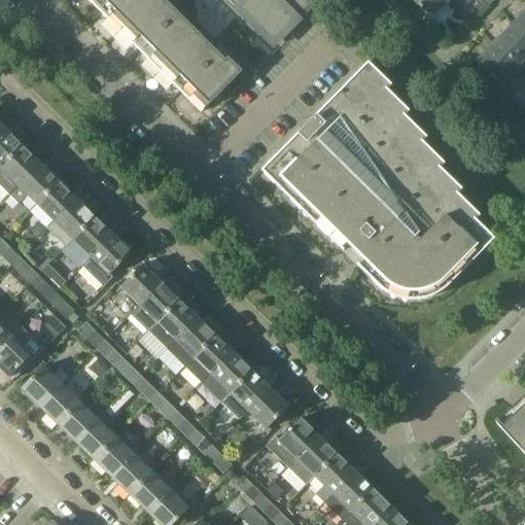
[(92,0),(203,111),(243,70),(230,57),(228,60),(167,0),(92,0)]
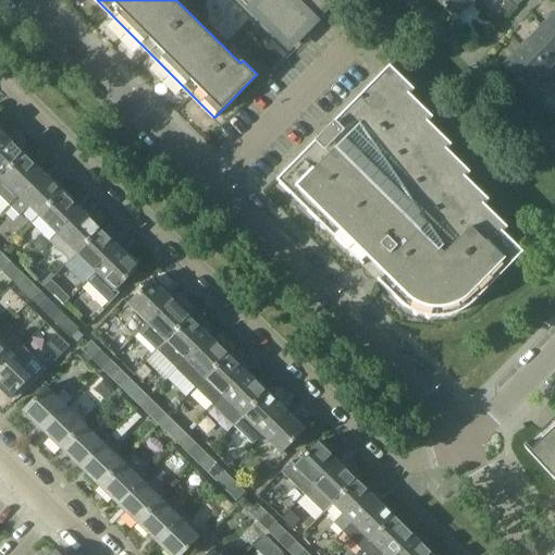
[(244,0),(272,27),(273,26),(272,25),(276,20),(298,41),(299,39),(298,38),(329,9),(332,4),(333,5),(334,4),(330,0),(244,0)]
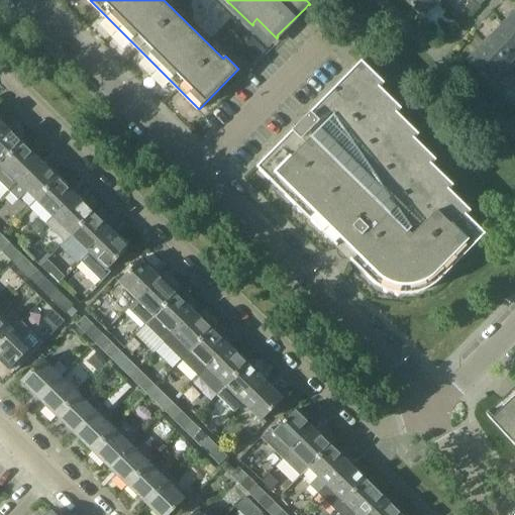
[(441,0),(406,0),(424,17),(441,0)]
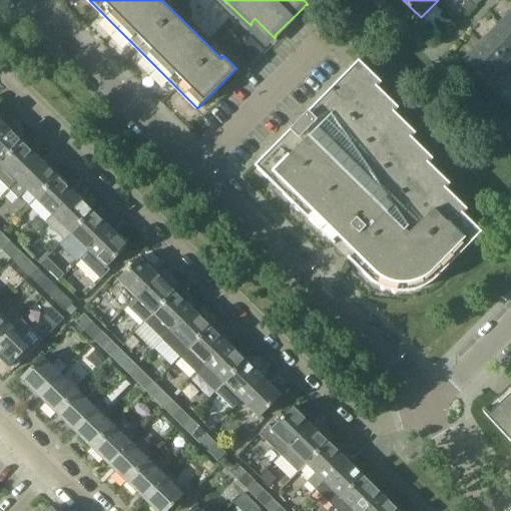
[(468,0),(463,5),(469,10),(476,3),(473,0),(468,0)]
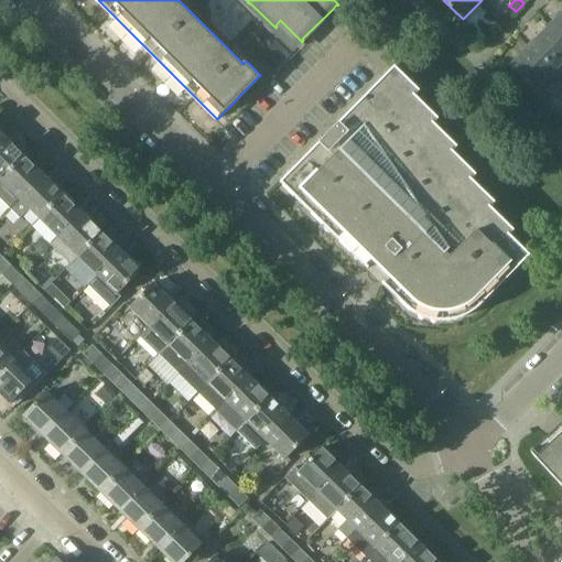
[(561,12),(551,23),(561,33),(561,12)]
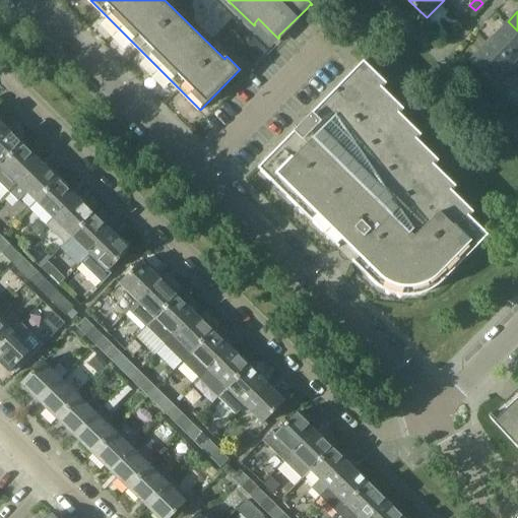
[(517,30),(508,21),(490,41),(513,64),(517,59),(517,30)]
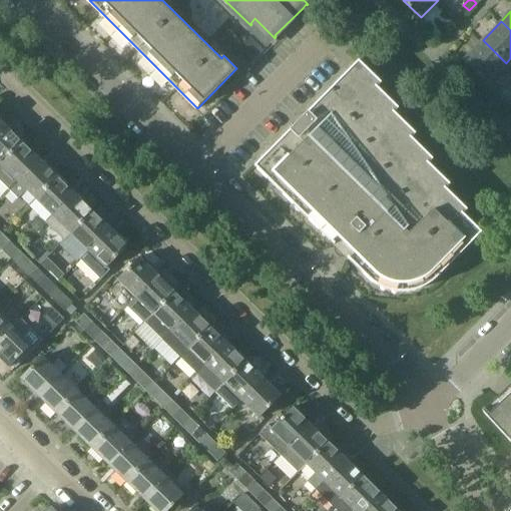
[(506,63),(483,40),(464,59),(487,82),(506,63)]
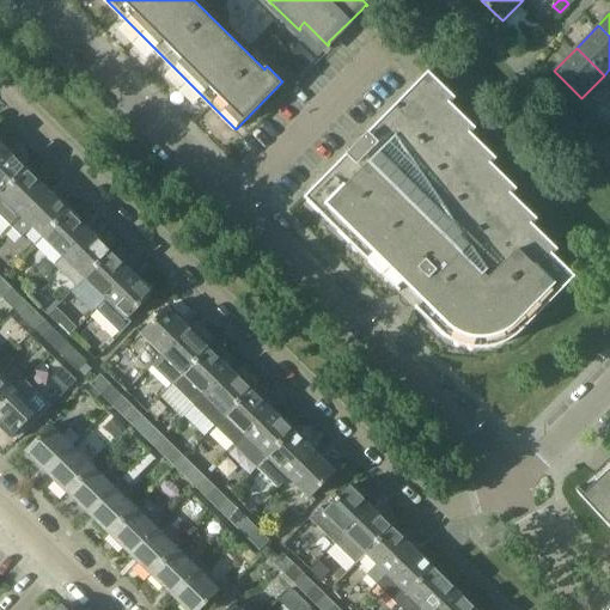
[(522,213),(526,207),(513,194),(518,188),(493,163),(498,158),(471,133),(477,128),(451,103),(456,97),(429,71),(305,196),(322,213),(330,205),(343,218),(335,226),(353,244),(361,236),(374,248),(366,256),(383,274),(391,266),(441,315),(433,323),(443,333),(447,336),(452,339),(461,330),(467,333),(474,335),(482,335),(489,335),(496,333),(504,329),(512,339),(517,335),(520,331),(523,330),(531,322),(522,313),(551,285),(560,293),(577,276),(543,243),(548,238),(522,213)]
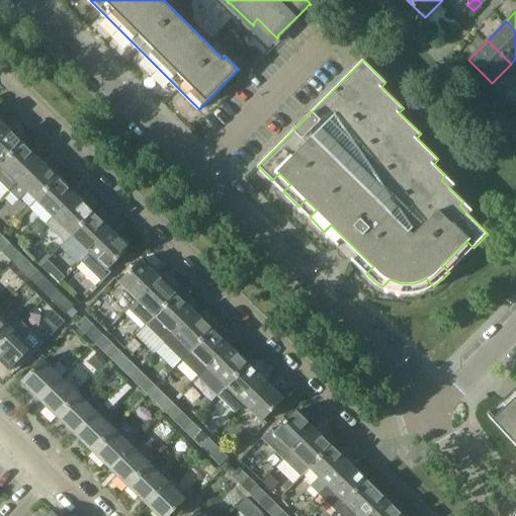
[(5,125),(0,131),(0,166),(2,165),(23,143),(5,125)]
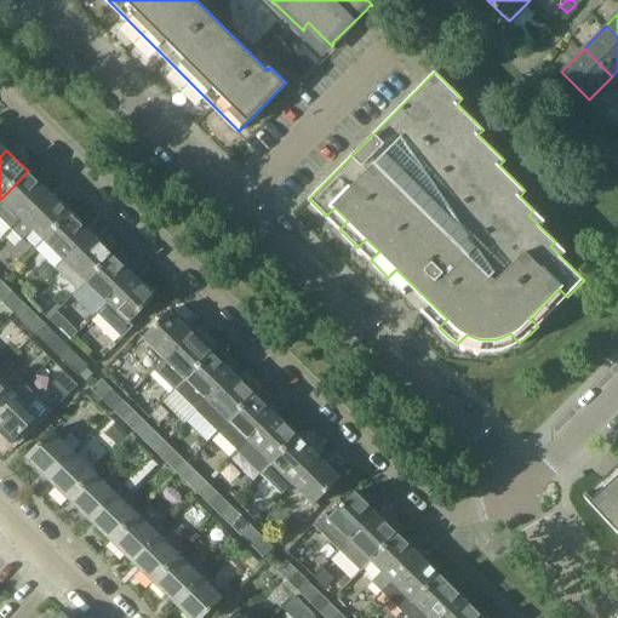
[(3,198),(0,199),(0,215),(5,219),(13,228),(50,192),(28,171),(3,198)]
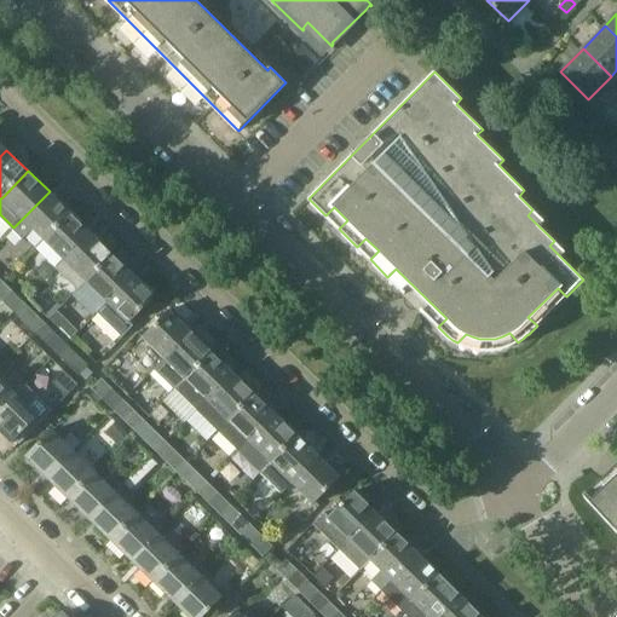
[(50,191),(13,228),(24,238),(34,229),(45,238),(70,213),(50,191)]
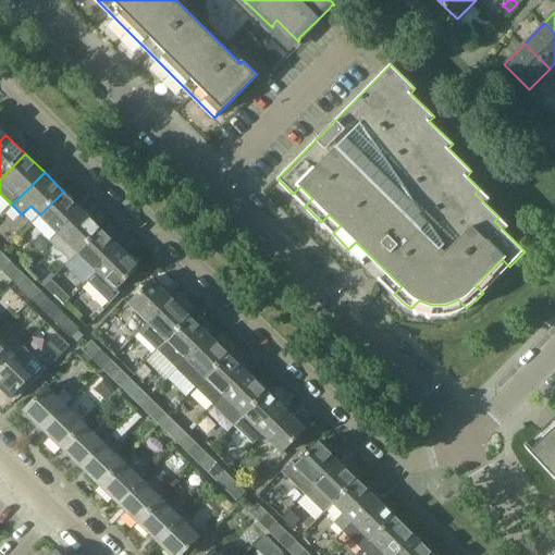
[(63,192),(40,214),(59,233),(60,234),(83,210),(63,192)]
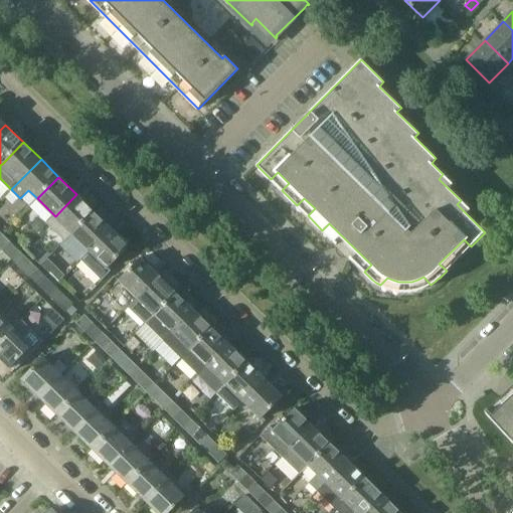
[(54,215),(47,222),(56,231),(65,240),(72,233),(95,211),(76,194),(55,216),(54,215)]
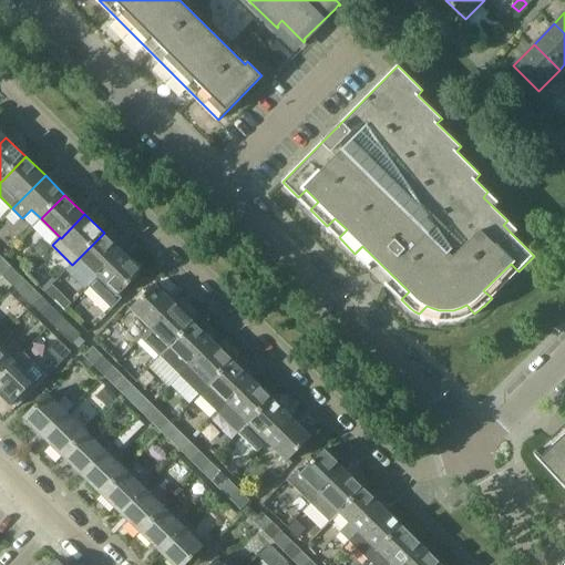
[(104,233),(80,257),(100,276),(123,253),(104,233)]
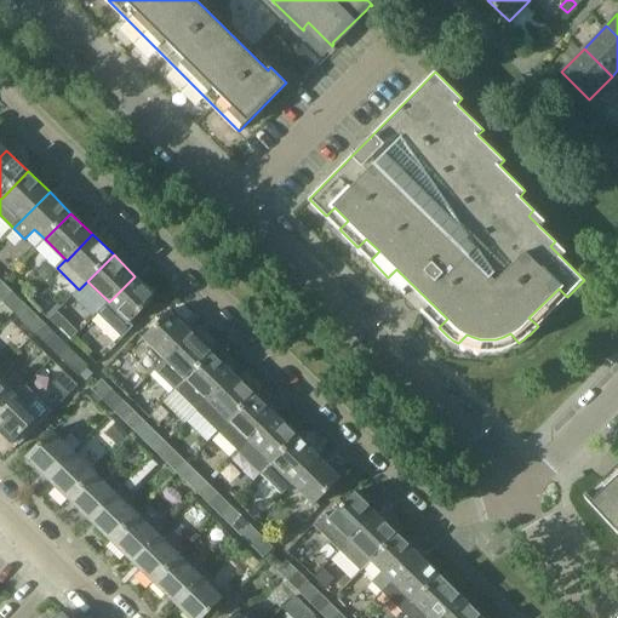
[(109,302),(99,313),(124,337),(135,325),(132,321),(156,297),(135,276),(109,302)]
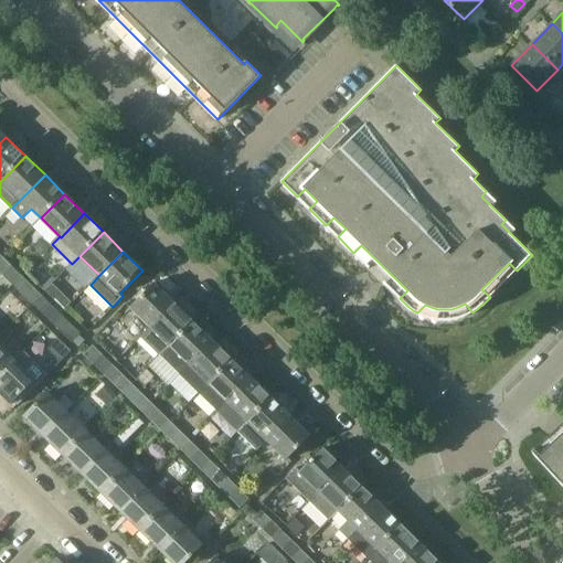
[(13,266),(3,256),(0,259),(0,269),(6,275),(13,266)]
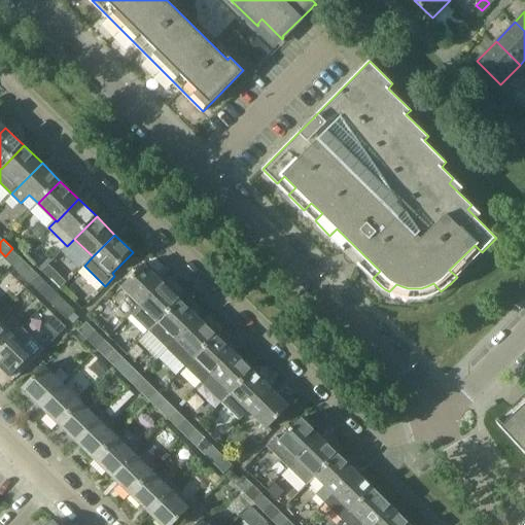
[(13,266),(22,257),(12,248),(5,256),(13,266)]
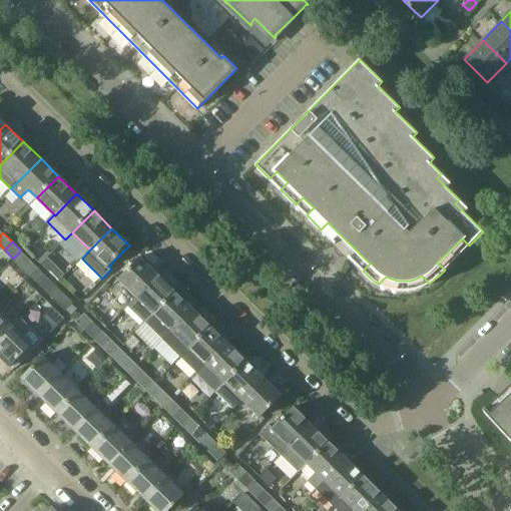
[(30,259),(21,250),(13,259),(22,267),(30,259)]
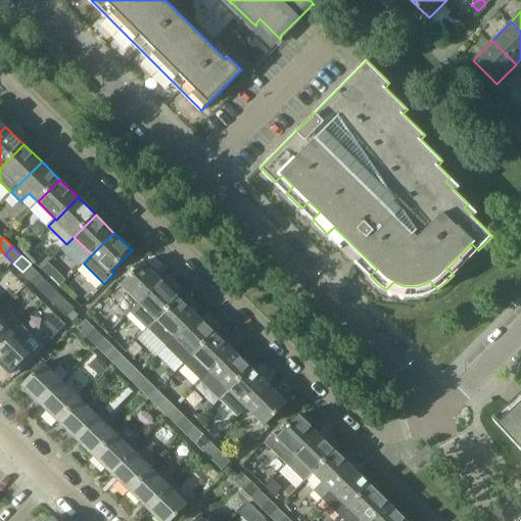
[(143,262),(122,284),(140,301),(161,279),(154,272),(156,270),(146,258),(143,262)]
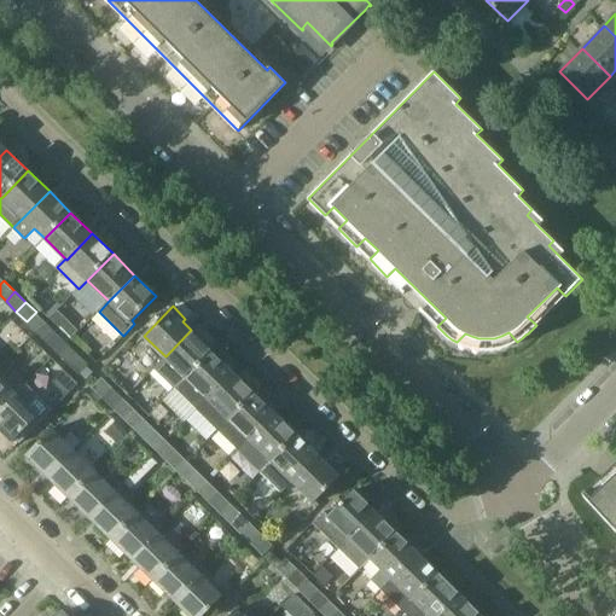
[(58,309),(51,317),(54,321),(63,313),(58,309)]
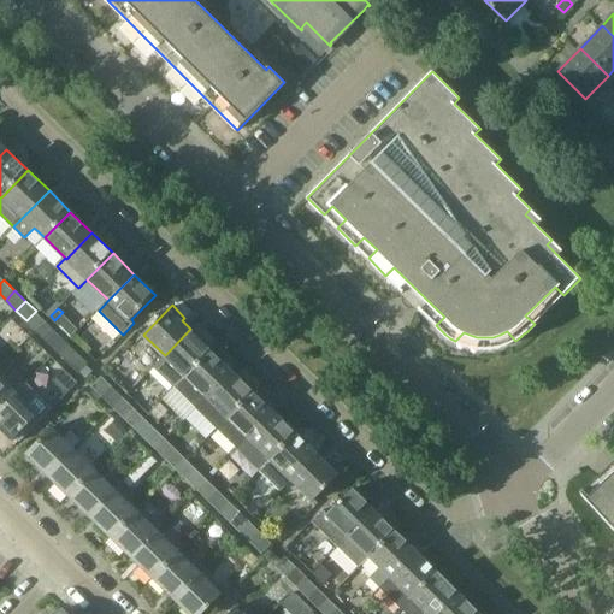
[(46,322),(36,311),(27,320),(37,331),(46,322)]
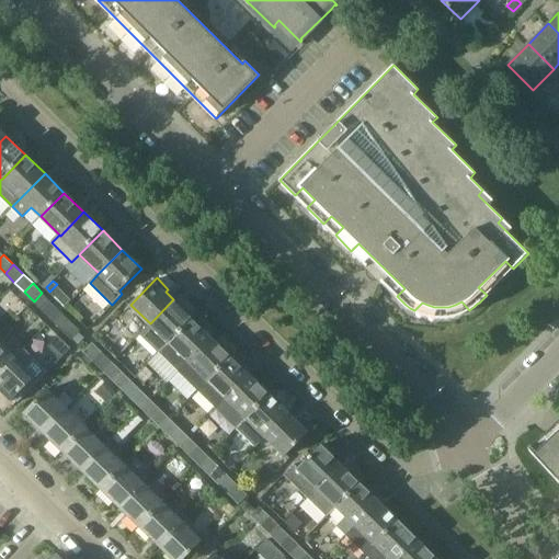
[(52,301),(42,293),(34,301),(43,310),(52,301)]
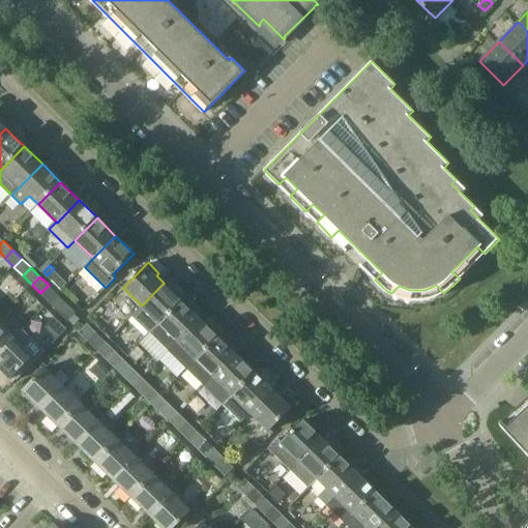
[(181,301),(164,283),(142,305),(133,315),(151,332),(181,301)]
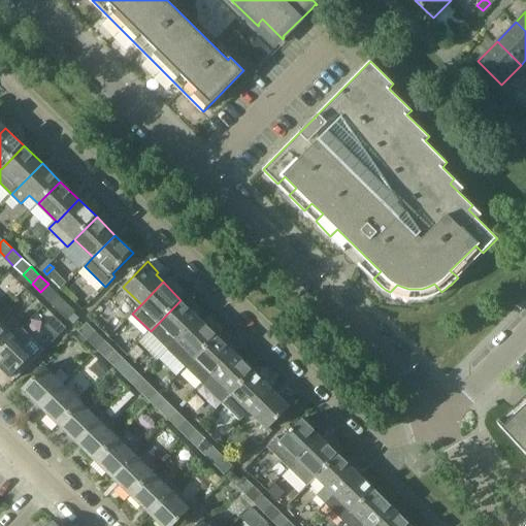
[(50,301),(58,293),(48,284),(40,292),(50,301)]
